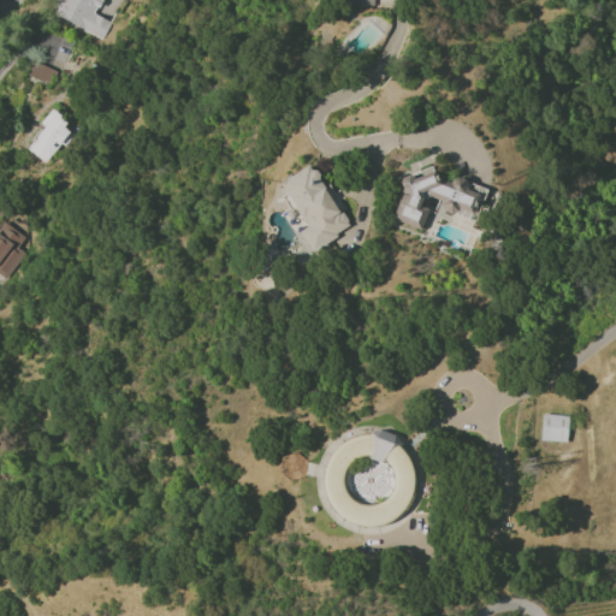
[(54,16),(102,39),(110,23),(94,15),(100,0),(59,0),(61,0),(54,16)]
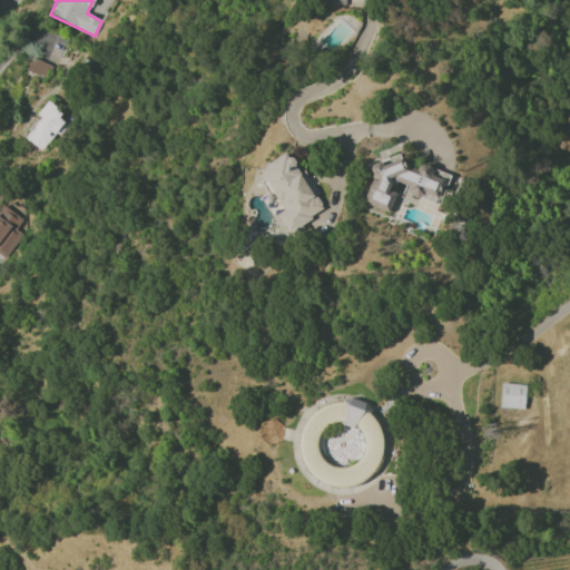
[(37,114),(41,118),(25,137),(40,151),(66,124),(59,118),(62,114),(48,101),(37,114)]
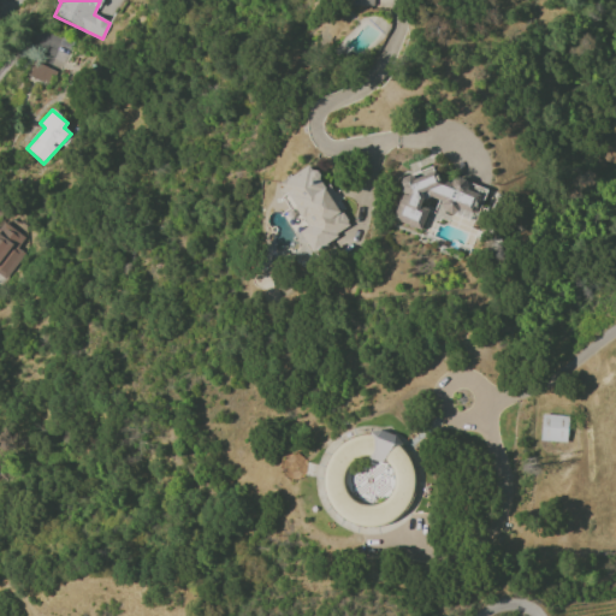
[(308,249),(350,230),(336,199),(337,197),(331,184),(323,188),(312,166),(277,183),(289,207),(294,205),(306,227),(300,231),(308,249)]
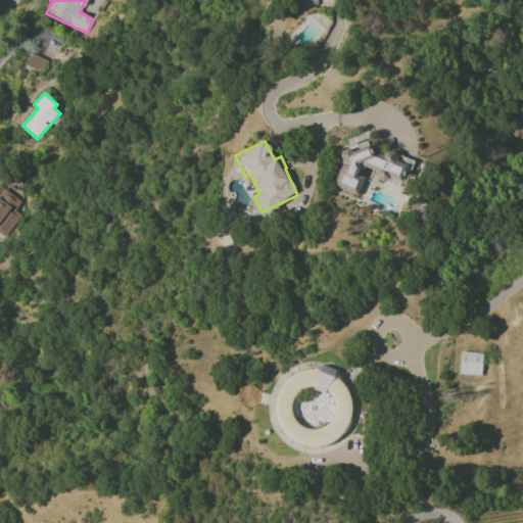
[(332,187),(358,195),(364,177),(360,175),(363,168),(372,171),(370,178),(386,184),(388,177),(406,183),(408,175),(417,179),(423,163),(386,151),(385,153),(357,143),(353,151),(345,148),(332,187)]
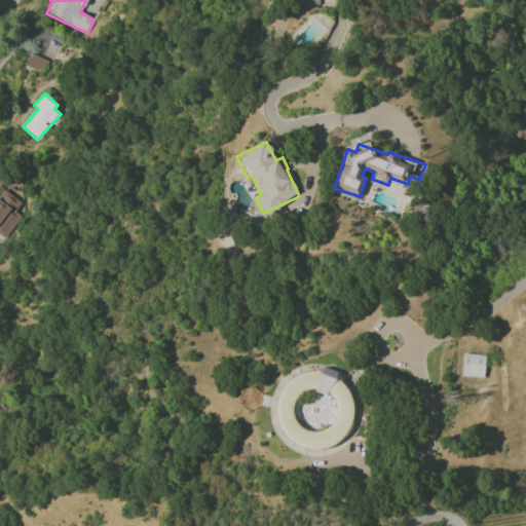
[(461,377),(484,377),(484,354),(461,354),(461,377)]
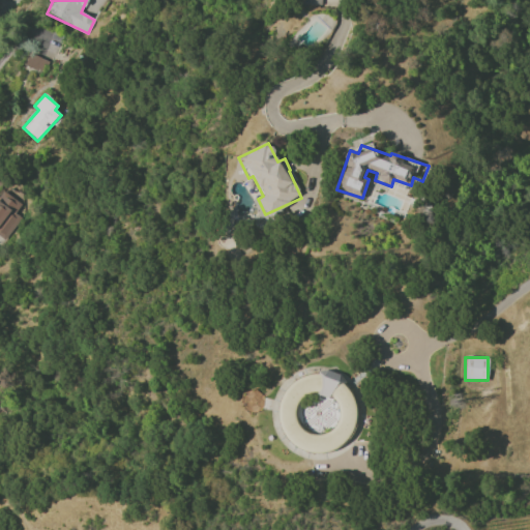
[(317,373),(306,374),(299,377),(293,381),(286,387),(281,398),(277,409),(277,419),(281,429),(285,438),(291,444),(302,450),(313,453),(323,453),(333,449),(342,445),(349,438),(353,431),(356,422),(357,415),(356,407),(354,398),(351,391),(348,387),(344,383),(345,381),(339,374),(326,370),(317,371),(317,373)]
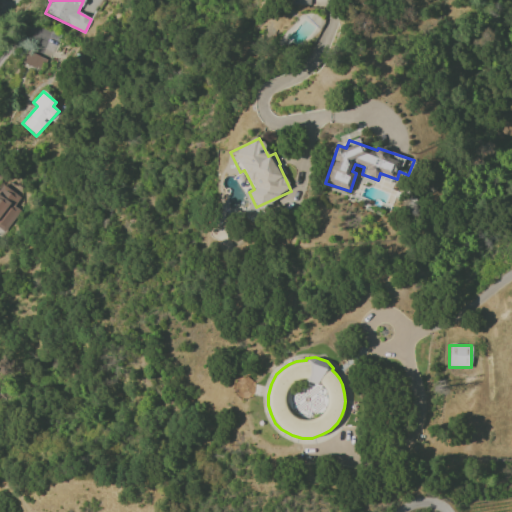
[(231,395),(251,398),(254,380),(233,377),(231,395)]
